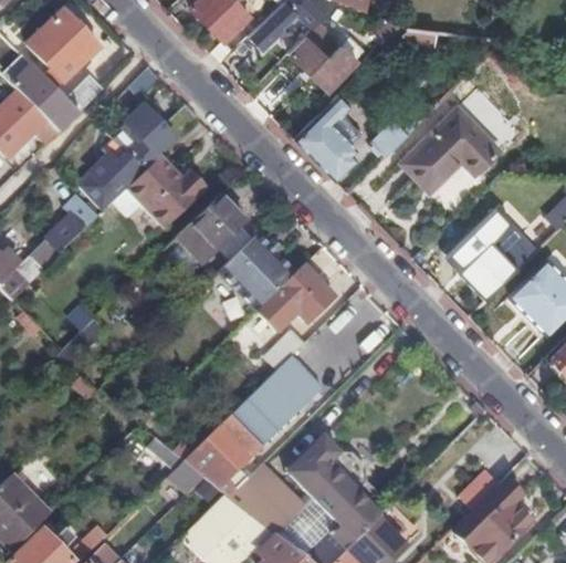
[(244,39),(261,23),(237,0),(196,0),(190,6),(222,39),(210,52),(221,62),(244,39)]
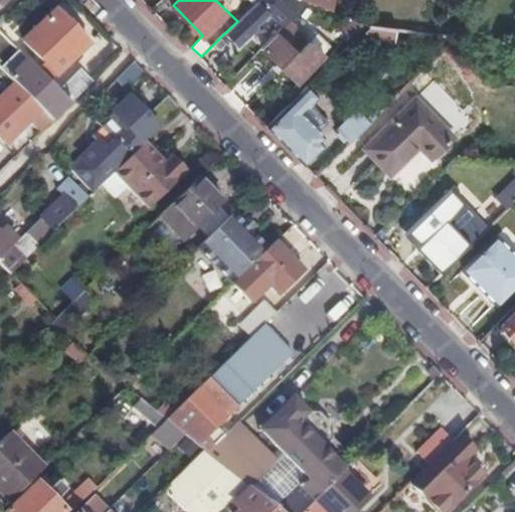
[(259,0),(253,6),(265,16),(281,0),(259,0)]
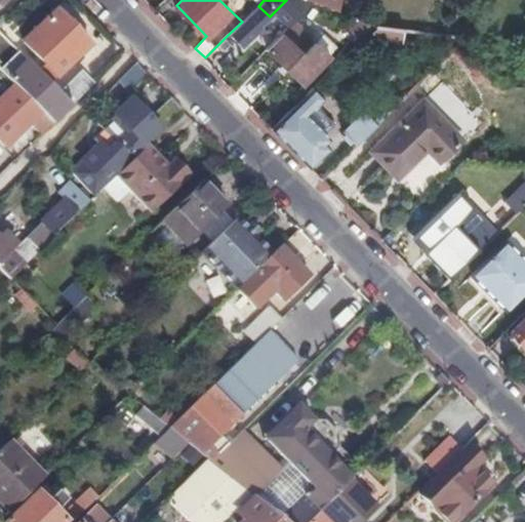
[(314,0),(347,13),(347,7),(340,5),(341,0),(314,0)]
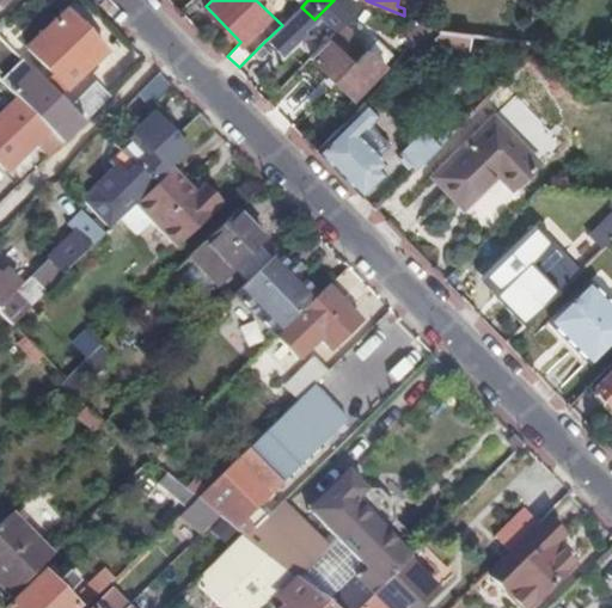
[(104,50),(68,13),(31,49),(67,87),(104,50)]
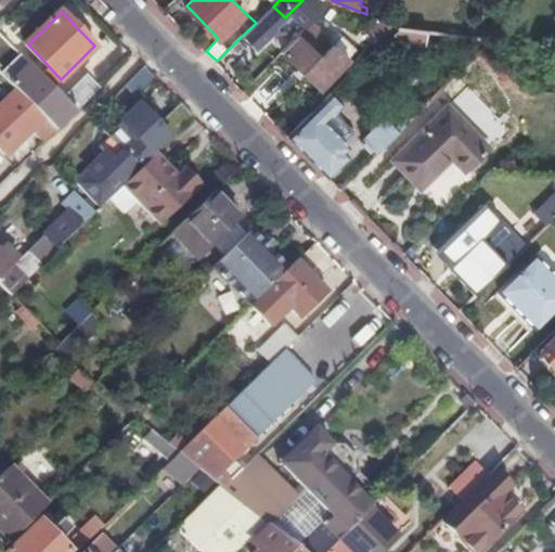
[(433,31),(397,26),(392,31),(425,45),(426,39),(431,39),(433,31)]
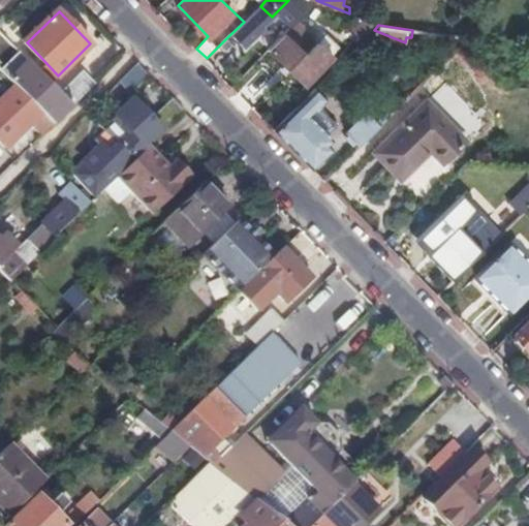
[(64,96),(0,31),(0,66),(17,84),(43,111),(55,124),(94,87),(94,86),(86,76),(64,96)]
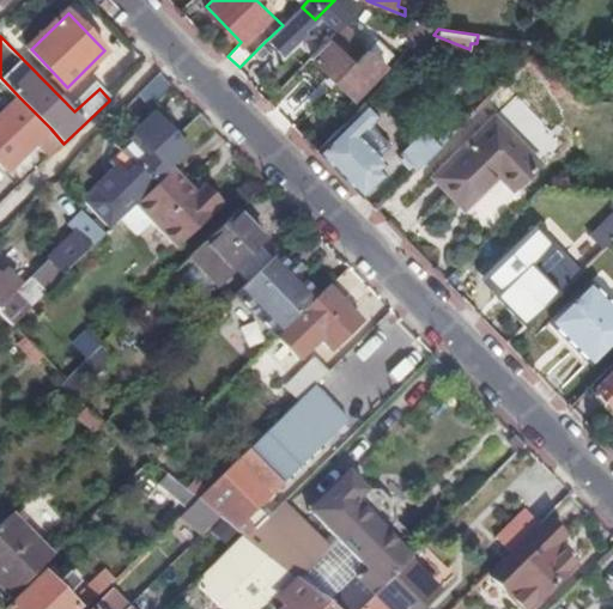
[(384,61),(371,49),(360,38),(349,50),(333,36),(314,56),(353,96),(387,64),(384,61)]
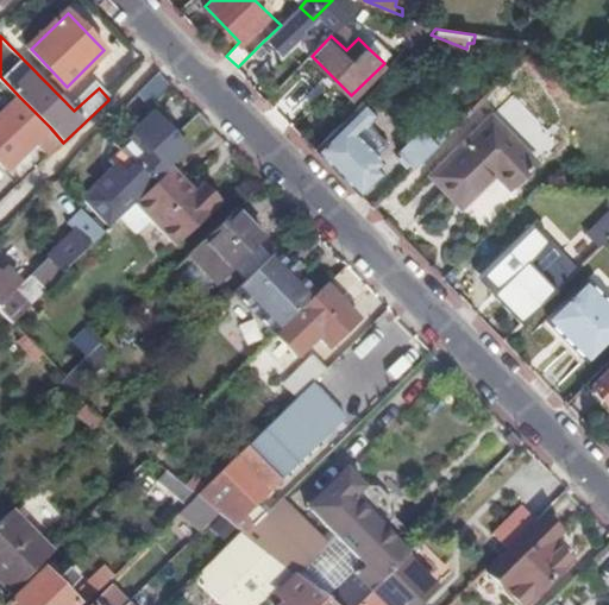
[(276,54),(263,42),(238,67),(250,80),(276,54)]
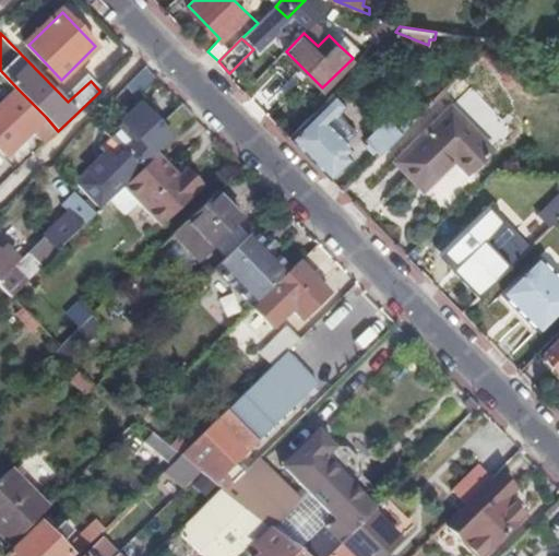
[(343,40),(339,45),(351,56),(354,51),(343,40)]
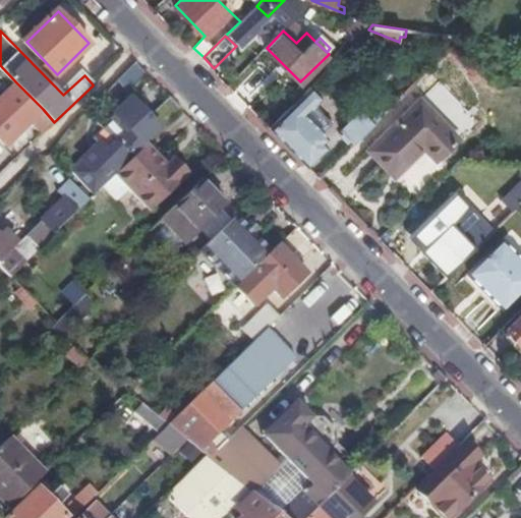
[(0,139),(5,146),(32,120),(43,109),(16,82),(0,100),(0,139)]
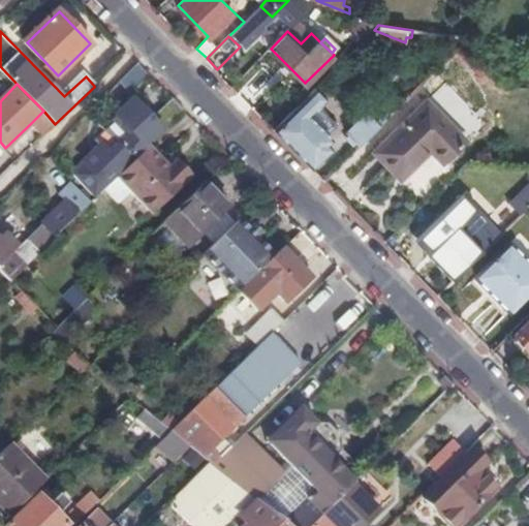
[(318,85),(275,128),(304,157),(314,167),(322,160),(320,158),(332,147),(329,143),(333,137),(307,112),(327,92),(318,85)]
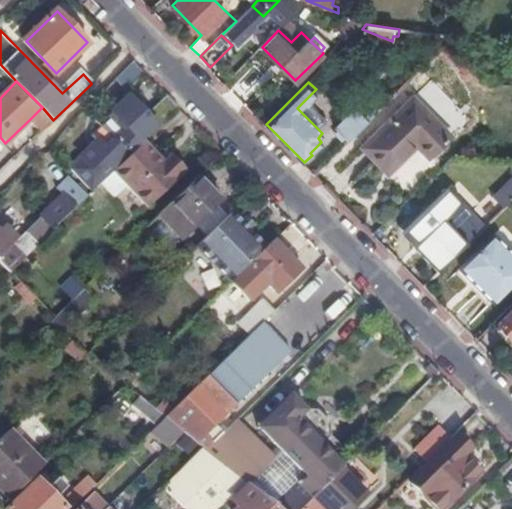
[(0,258),(11,270),(114,169),(131,153),(129,152),(180,106),(168,94),(147,114),(130,95),(115,110),(130,125),(109,148),(100,140),(70,169),(87,186),(84,189),(74,180),(63,190),(66,193),(43,216),(46,219),(18,247),(0,229),(0,258)]
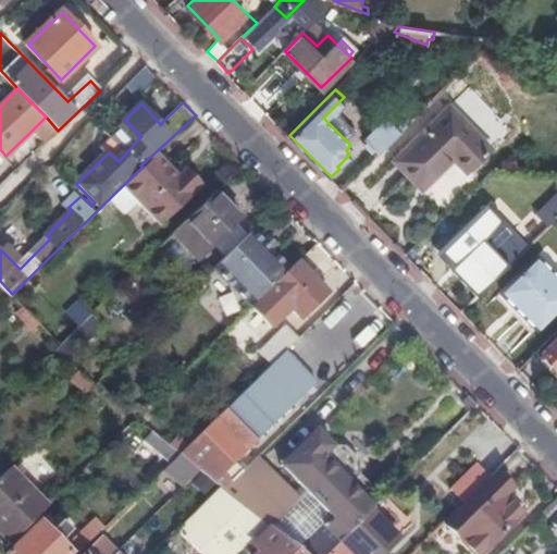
[(469,169),(491,148),(450,107),(396,160),(418,182),(449,150),(455,156),(469,169)]
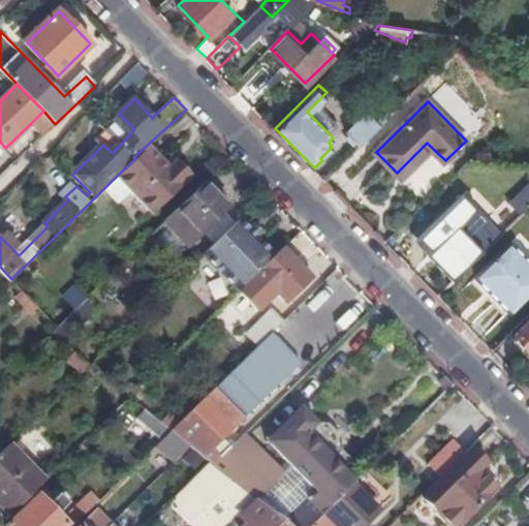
[(44,134),(55,124),(43,111),(32,122),(44,134)]
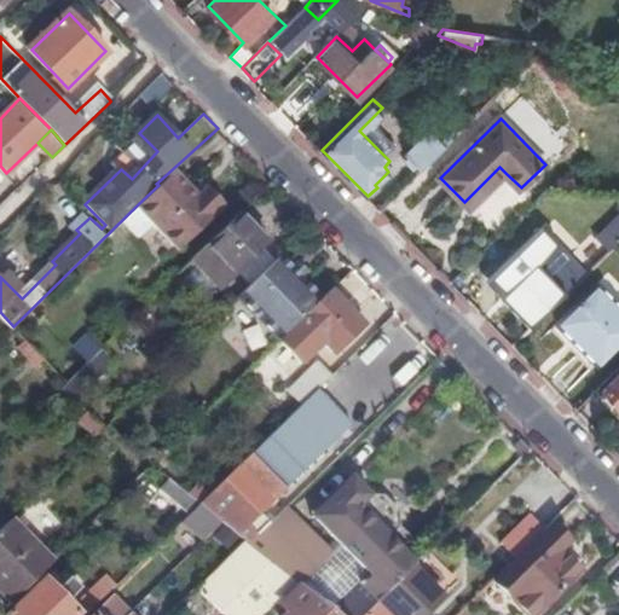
[(406,154),(422,168),(446,145),(429,129),(406,154)]
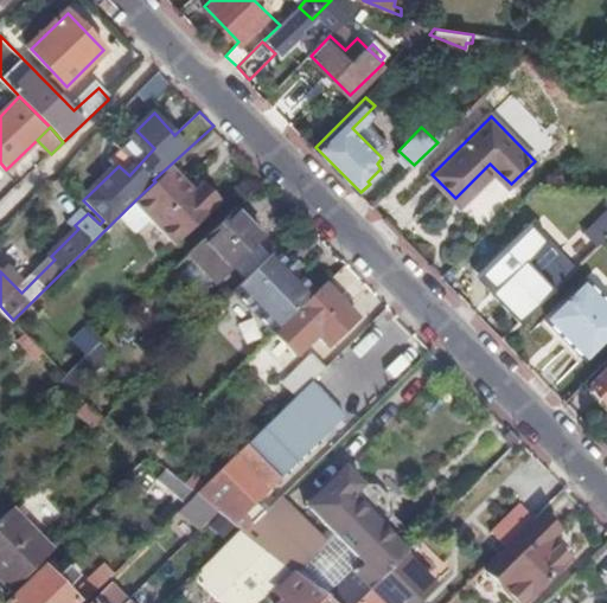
[(461,203),(496,170),(490,164),(455,198),(461,203)]
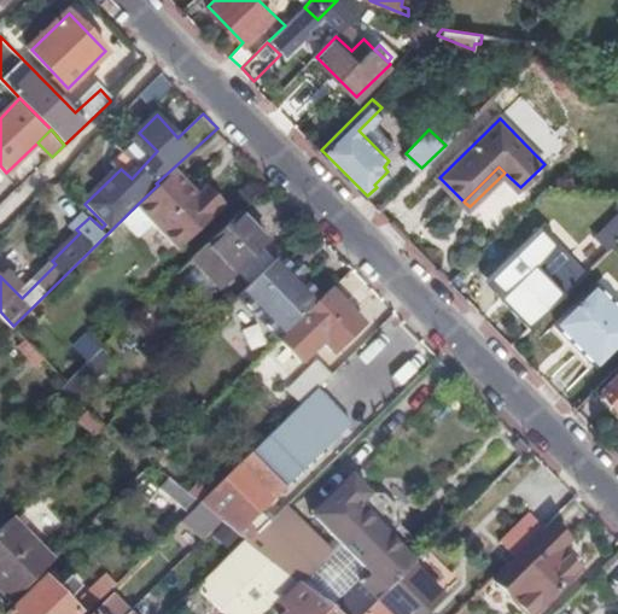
[(158,185),(138,204),(182,250),(219,214),(217,212),(227,204),(211,187),(202,196),(175,169),(158,185)]
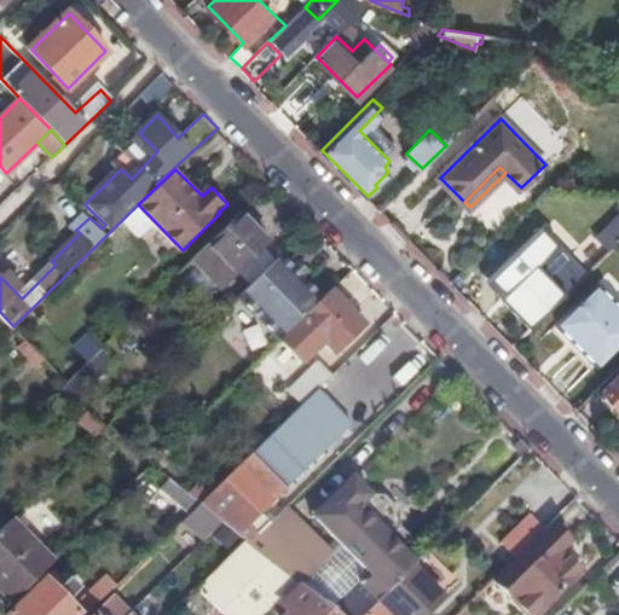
[(268,241),(241,213),(208,245),(236,273),(268,241)]
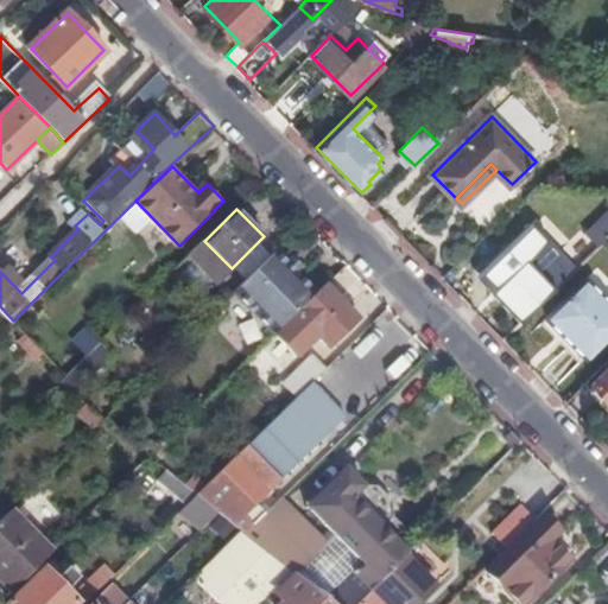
[(277,250),(264,236),(232,268),(245,281),(277,250)]
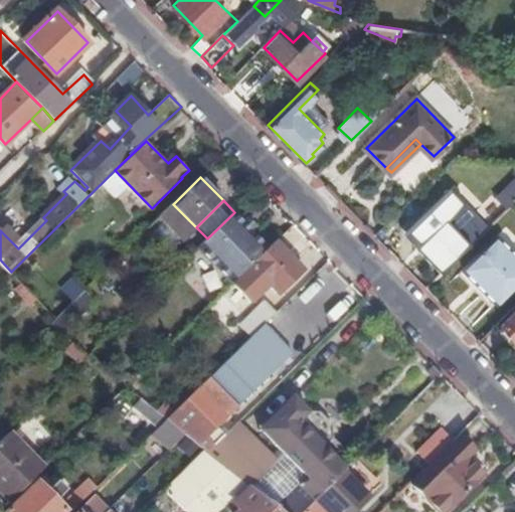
[(244,221),(235,211),(234,212),(207,238),(199,245),(235,283),(252,266),(271,247),(252,229),(244,221)]
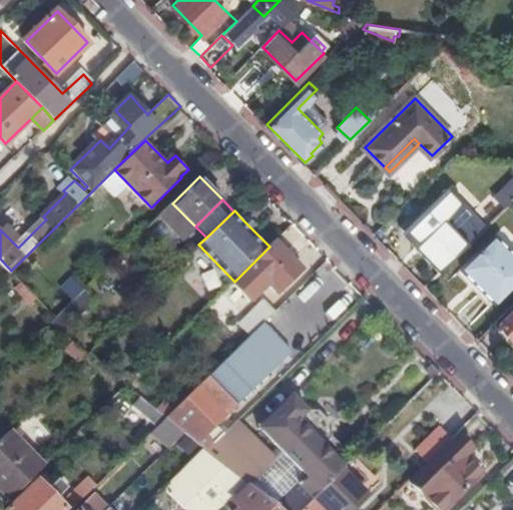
[(248,216),(243,220),(251,228),(257,224),(248,216)]
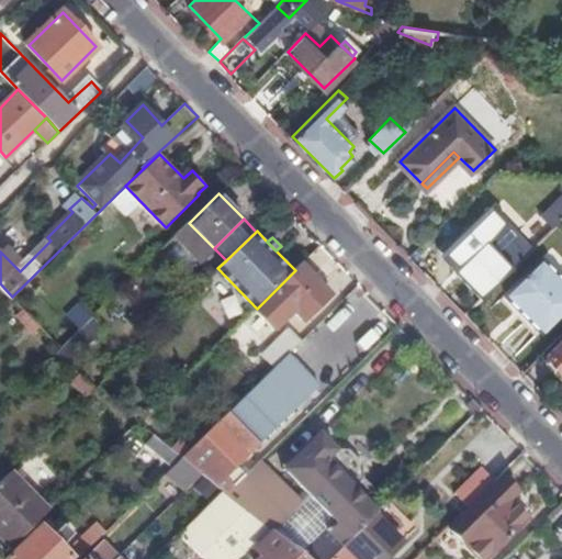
[(456,269),(482,297),(514,264),(486,237),(456,269)]
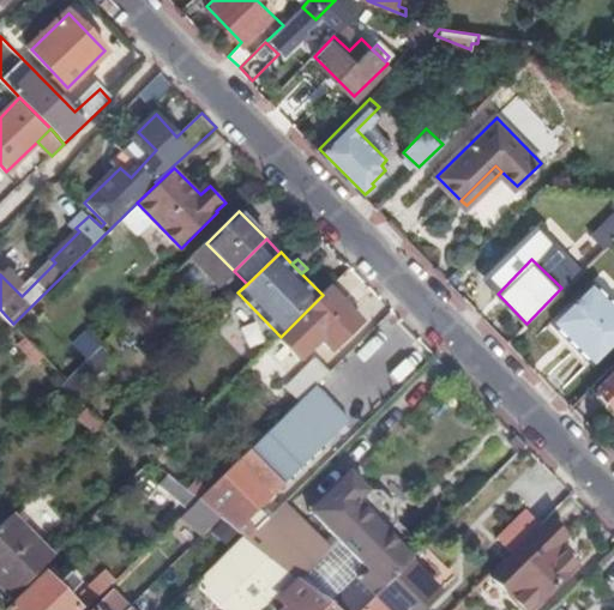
[(613,301),(593,279),(553,318),(593,358),(613,337),(613,301)]
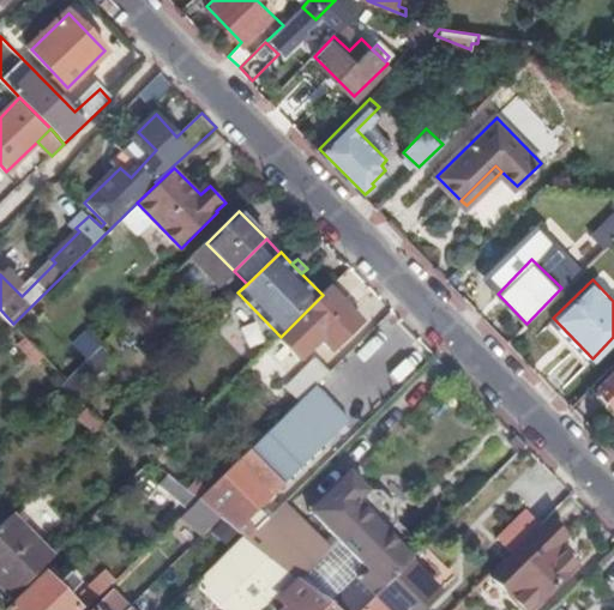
[(365,321),(331,287),(323,295),(301,316),(335,350),(365,321)]
